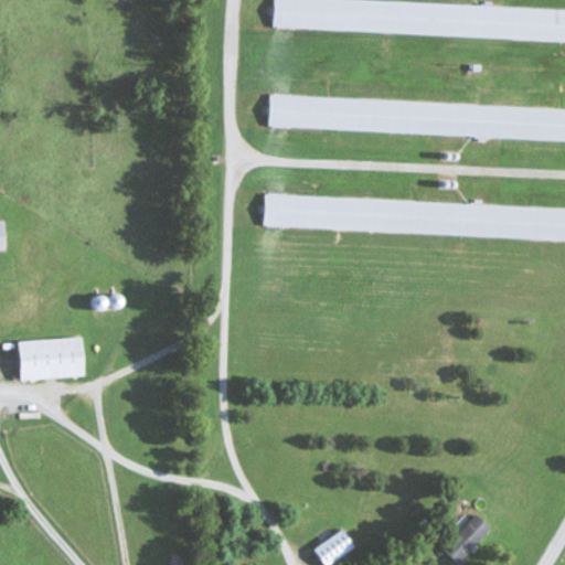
[(276,0),(275,30),(564,42),(564,10),(331,0),(276,0)]
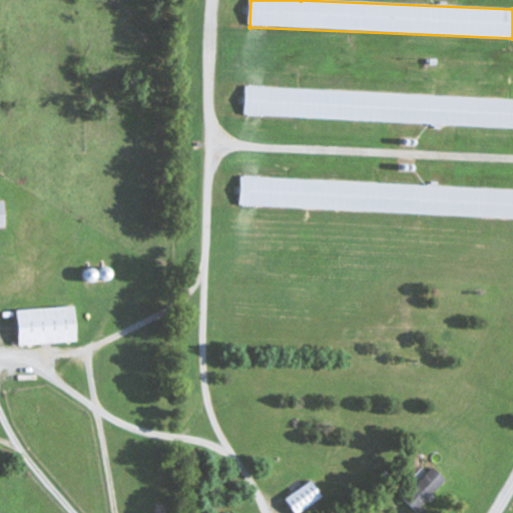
[(512,129),(512,98),(246,89),(245,116),(493,126),(493,128),(512,129)]
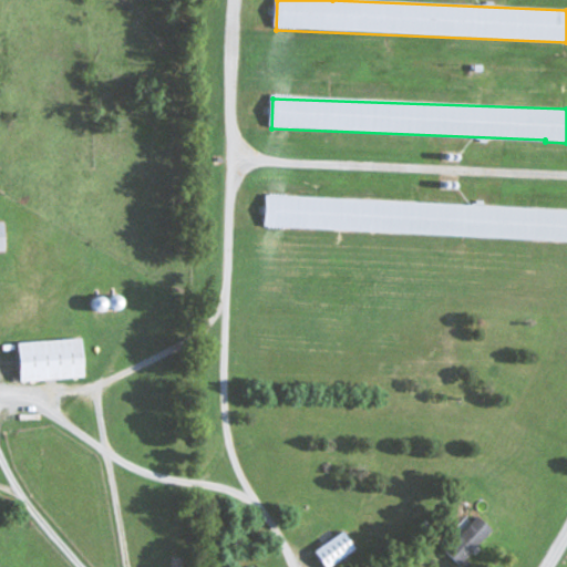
[(566,209),(268,198),(267,230),(566,241),(566,209)]
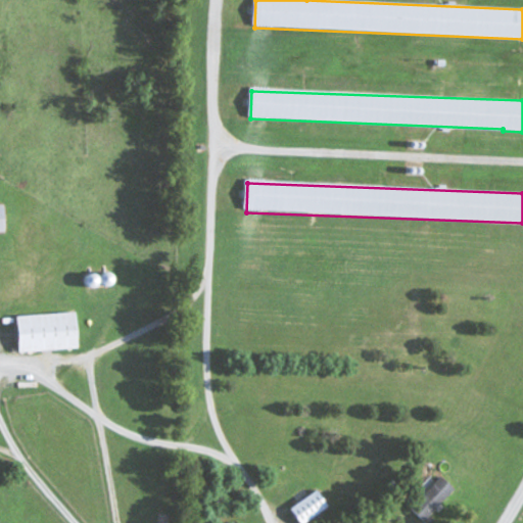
[(81,349),(80,314),(19,316),(21,351),(81,349)]
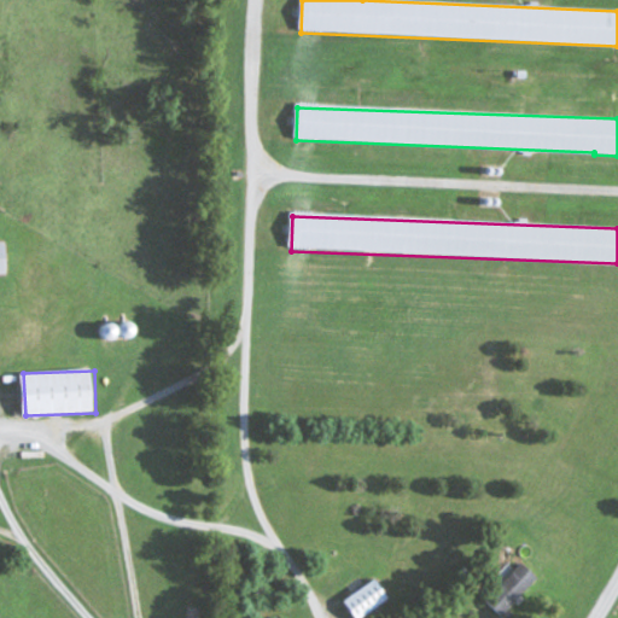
[(511,606),(536,578),(520,564),(501,584),(514,598),(508,604),(511,606)]
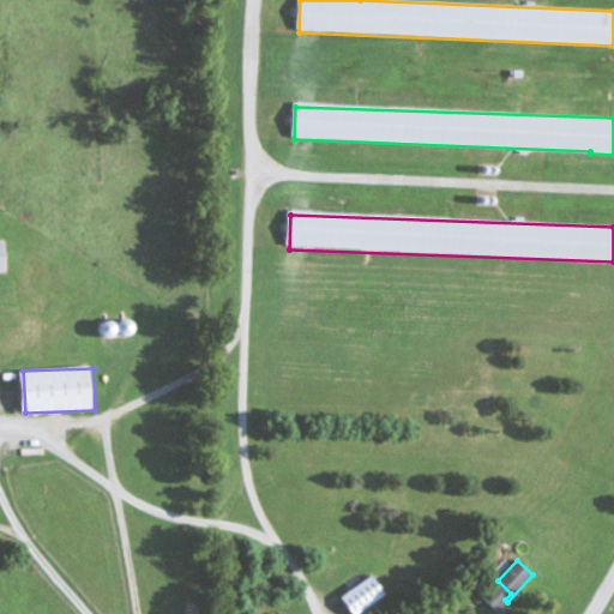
[(342,599),(353,613),(362,613),(389,596),(373,576),(342,599)]
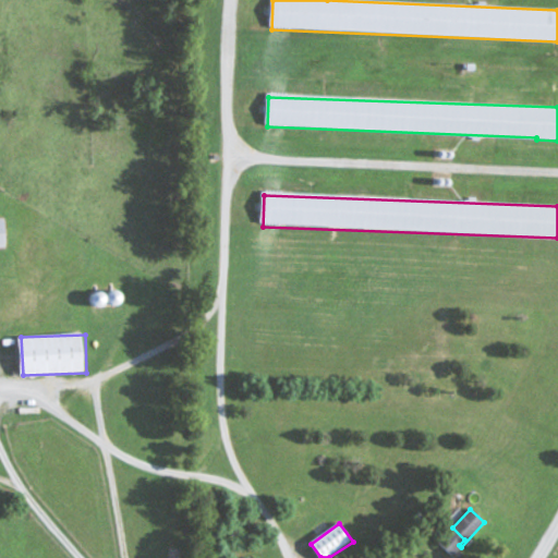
All buildings are outlined.
